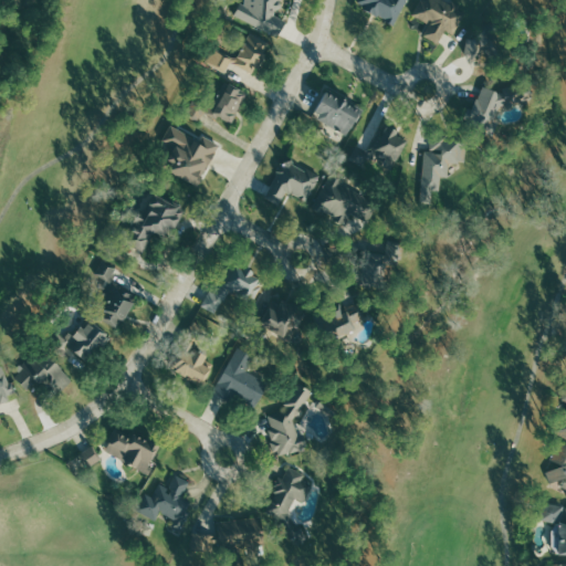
[(236,14),(274,35),(279,35),(286,20),(276,14),(282,4),(282,1),(282,0),(245,0),(245,3),(241,3),(236,14)]
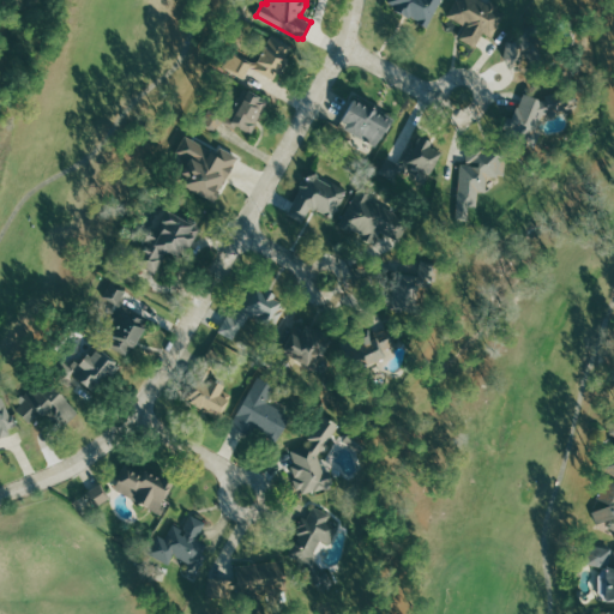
[(431,25),(441,0),(389,0),(386,6),(431,25)]
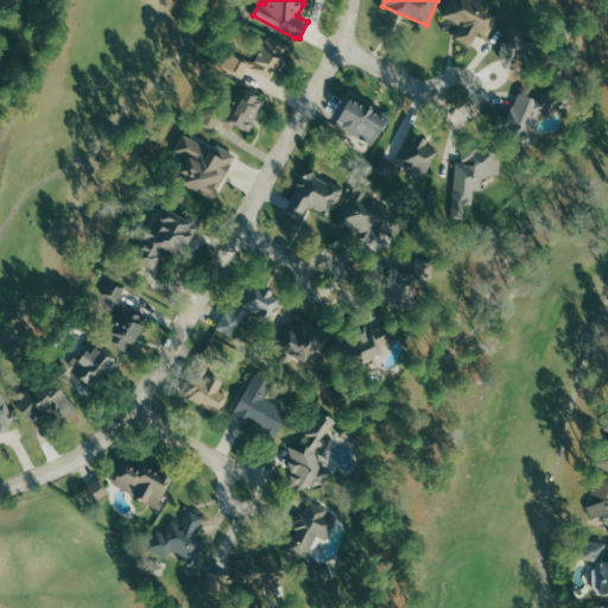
[(501,64),(521,67),(523,56),(532,57),(534,40),(505,37),(501,64)]
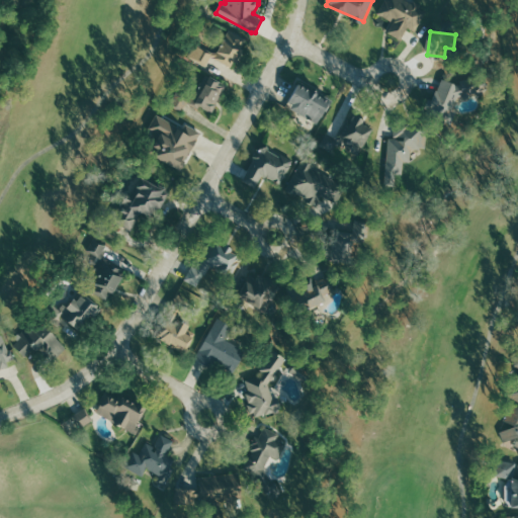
[(187,59),(208,67),(211,59),(233,67),(244,39),(227,32),(219,53),(193,44),(187,59)]
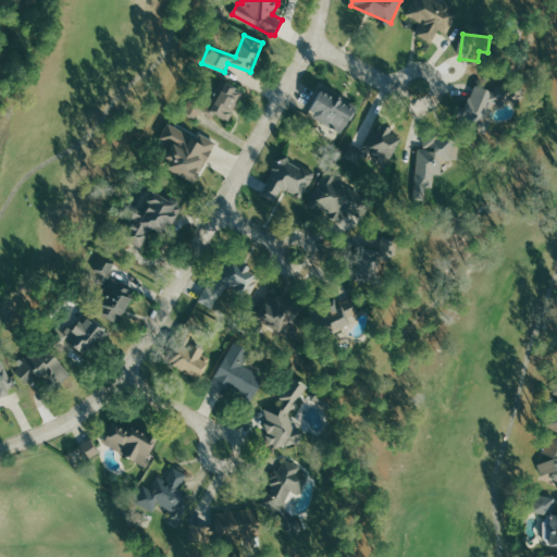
[(184,113),(198,119),(201,110),(231,121),(244,88),(225,82),(220,95),(208,90),(205,101),(190,96),(184,113)]
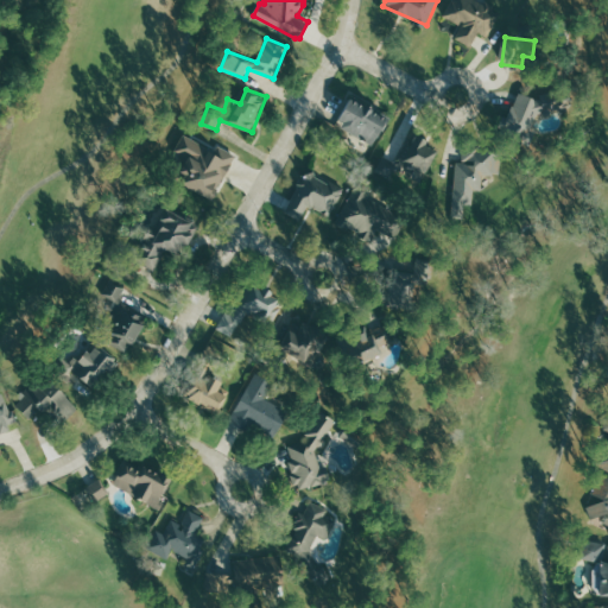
[(545,101),(520,93),(510,119),(534,128),(545,101)]
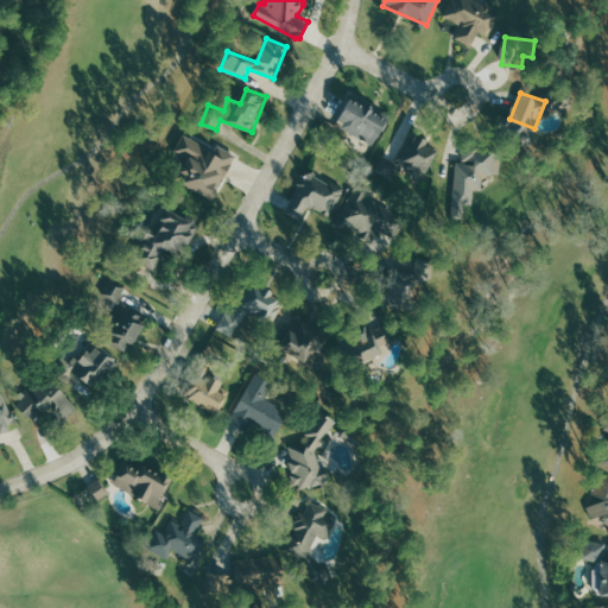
[(374,145),(388,118),(350,97),(336,124),(374,145)]
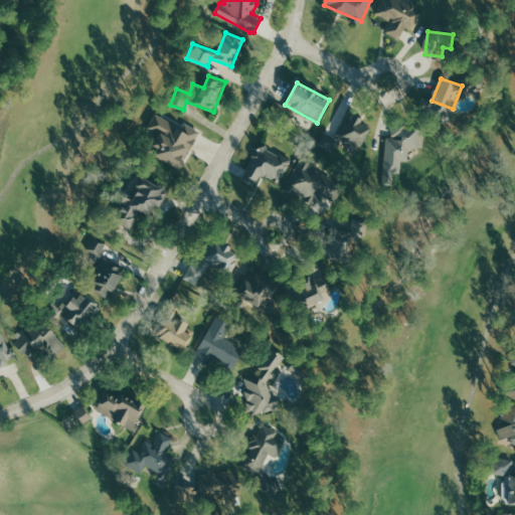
[(182,168),(200,131),(185,123),(183,127),(156,114),(149,128),(154,131),(144,150),(182,168)]
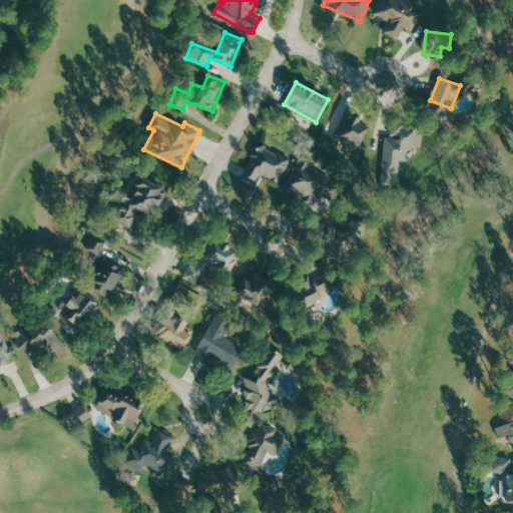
[(350,113),(334,140),(342,145),(344,141),(358,149),(372,126),(350,113)]
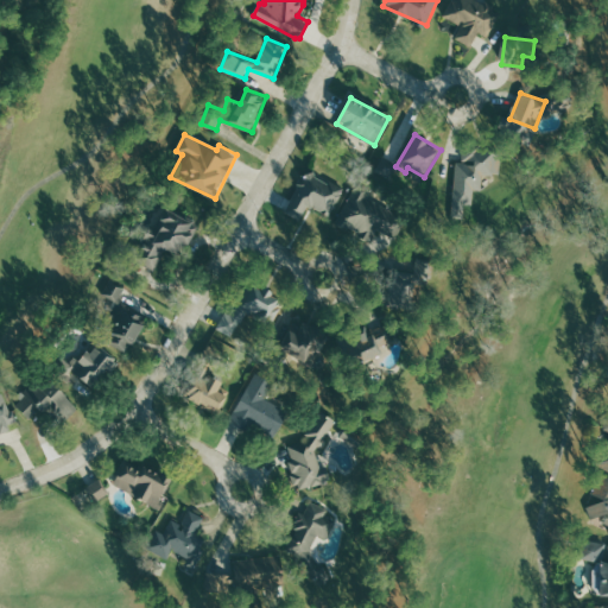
[(457,162),(455,204),(474,206),(475,189),(485,189),(486,179),(500,179),(502,150),(463,147),(463,162),(457,162)]
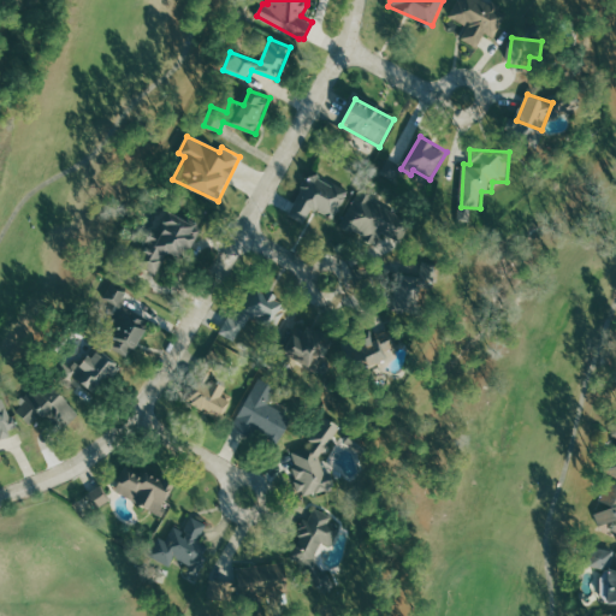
[(350,191),(311,172),(290,215),(306,223),(313,208),(336,219),(350,191)]
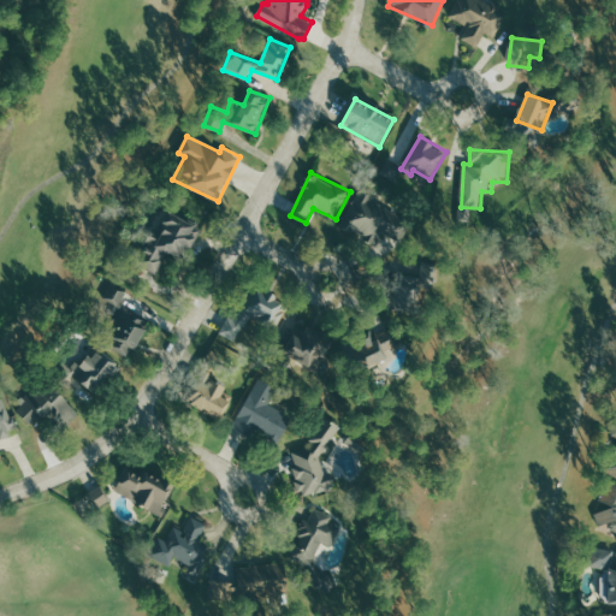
[(380,193),(362,184),(345,223),(377,236),(377,235),(392,241),(403,215),(375,202),(380,193)]
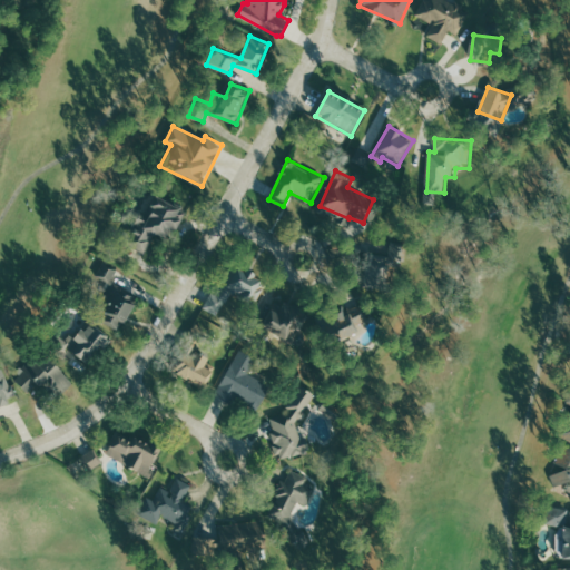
[(147,253),(156,234),(169,241),(185,208),(156,195),(146,215),(141,213),(126,244),(147,253)]
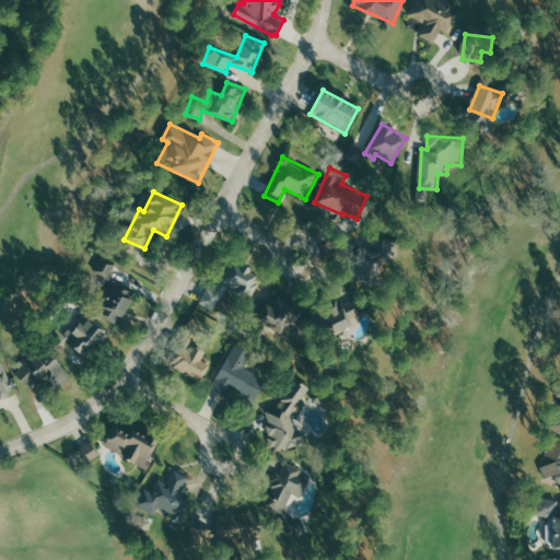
[(230,287),(253,298),(263,276),(226,258),(205,304),(218,311),(230,287)]
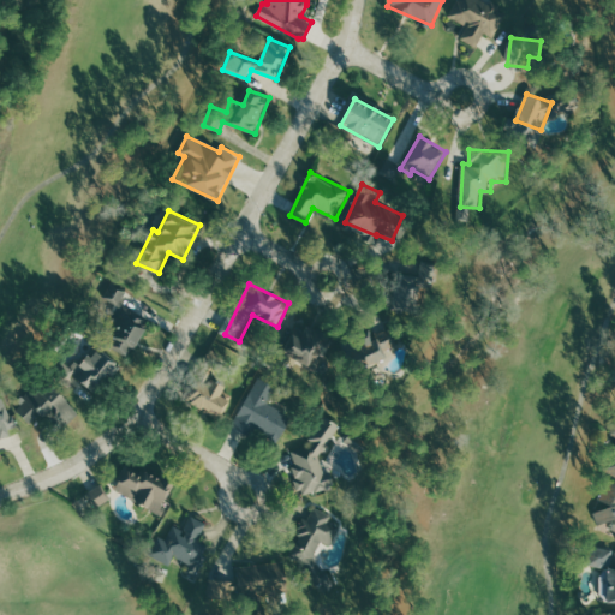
[(280,348),(315,369),(333,339),(298,318),(280,348)]
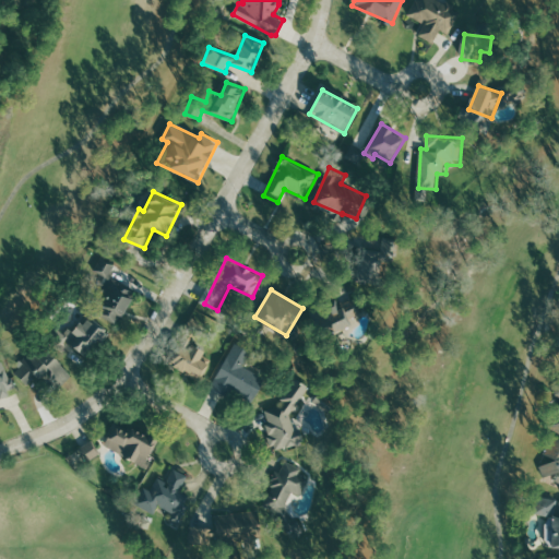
[(352,325),(349,320),(360,316),(355,299),(340,305),(339,301),(316,310),(324,335),(352,325)]
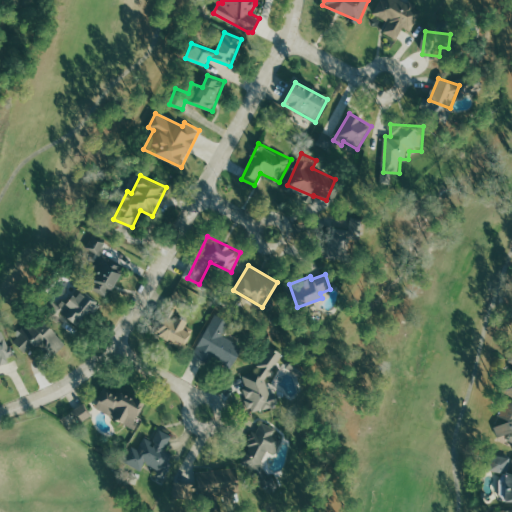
[(49,304),(79,328),(99,302),(80,287),(64,308),(52,299),(49,304)]
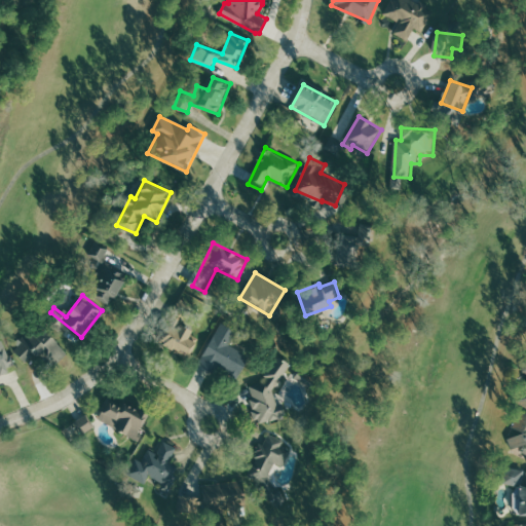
[(193,329),(174,323),(165,347),(191,355),(196,341),(189,339),(193,329)]
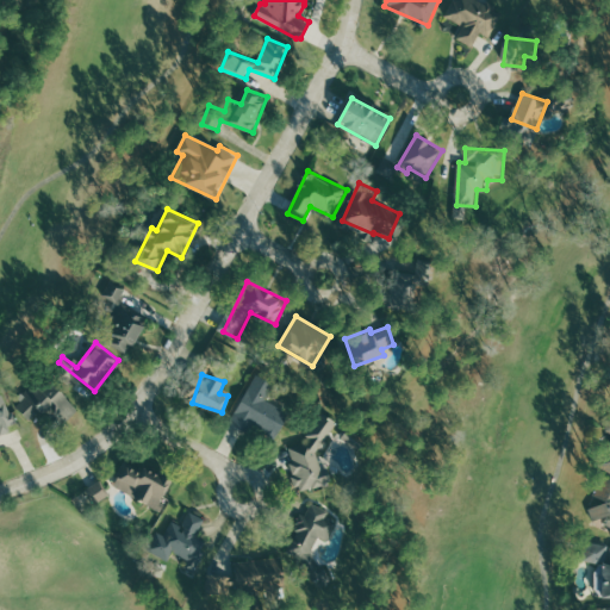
[(267,400),(274,384),(255,374),(231,424),(247,431),(250,424),(278,439),(291,412),(267,400)]
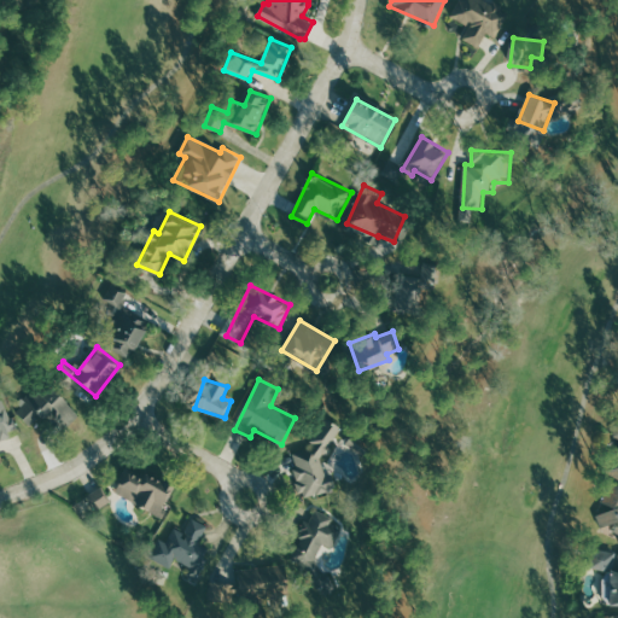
[(39,433),(57,418),(66,429),(80,417),(47,380),(16,408),(39,433)]
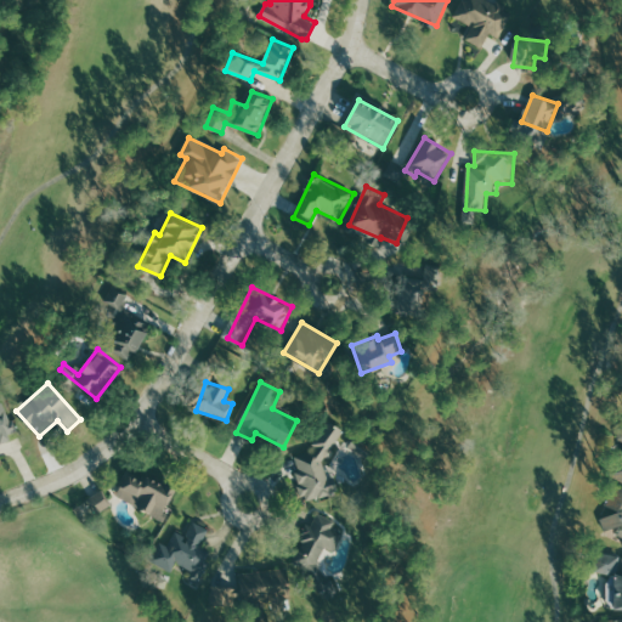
[(0,442),(17,437),(6,402),(0,403),(0,442)]
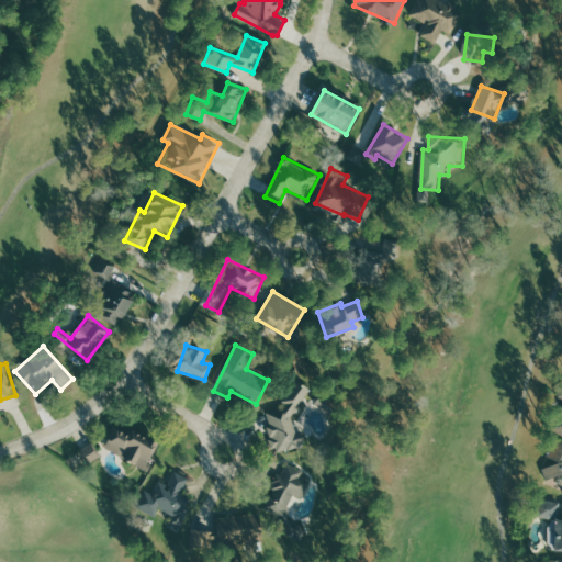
[(312,389),(298,380),(278,409),(267,411),(269,426),(269,427),(272,447),(279,451),(307,447),(305,435),(296,429),(293,415),(303,414),(302,405),(312,389)]
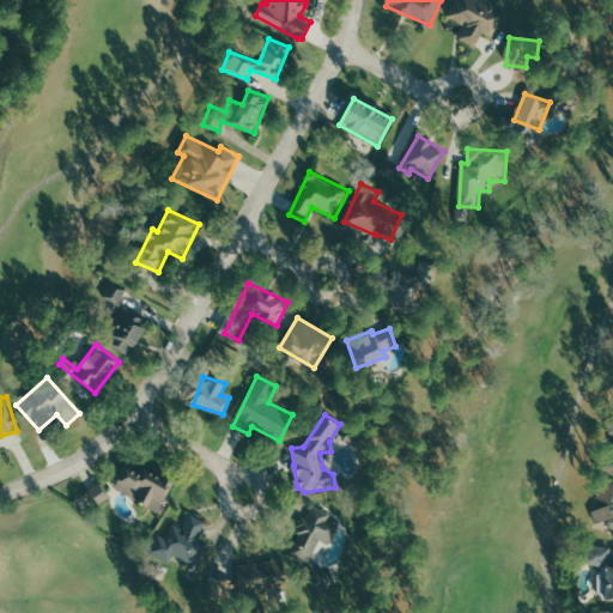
[(612,425),(610,432),(612,435),(612,445),(601,467),(612,474),(612,425)]
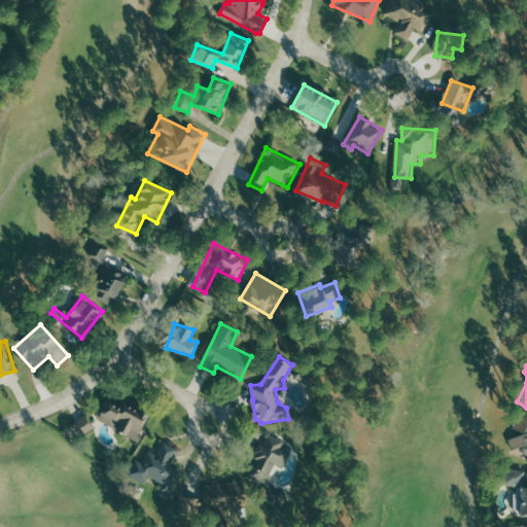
[(99,420),(137,440),(150,416),(112,395),(99,420)]
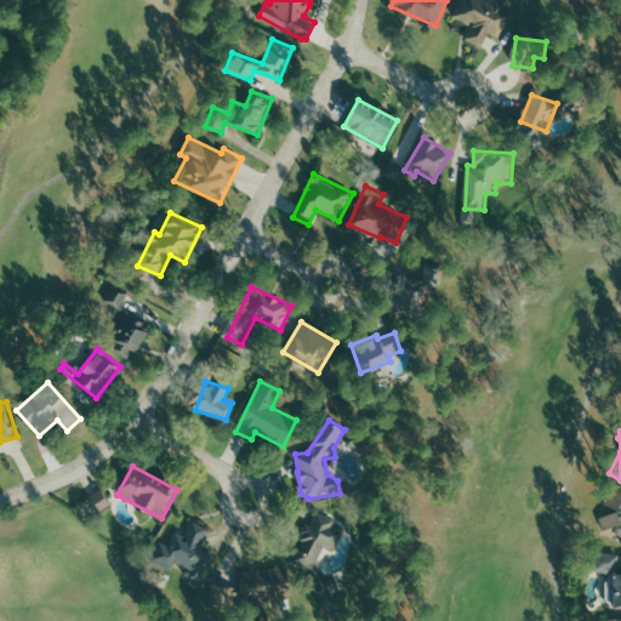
[(620,486),(615,484),(598,522),(619,531),(616,537),(620,540),(620,486)]
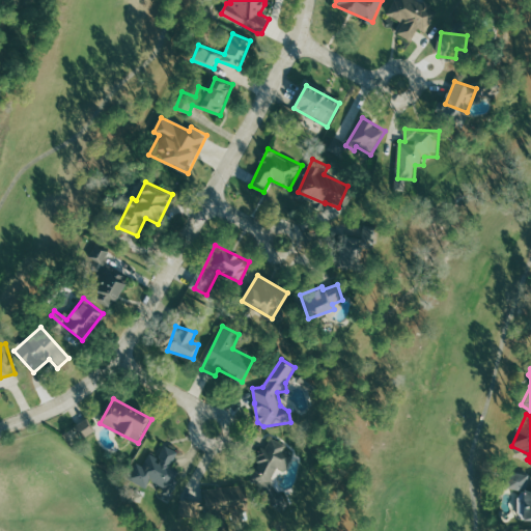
[(76,425),(83,439),(95,432),(88,419),(76,425)]
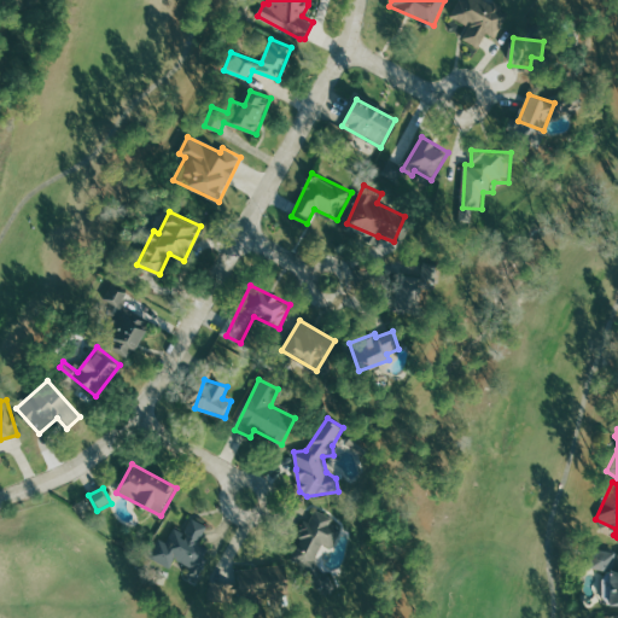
[(342,529),(332,524),(334,517),(315,509),(312,522),(307,520),(289,565),(320,577),(325,565),(316,561),(322,544),(334,549),(342,529)]
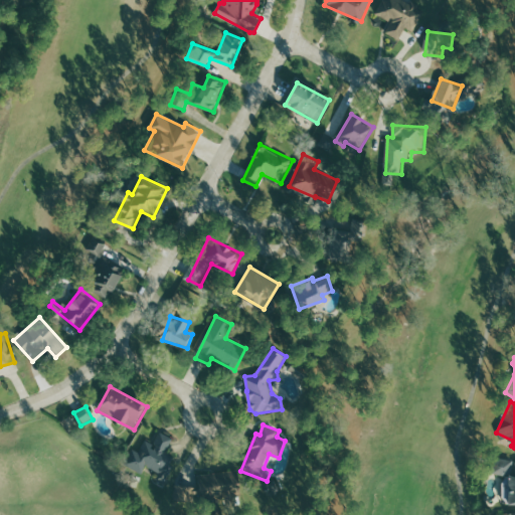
[(163,484),(177,458),(166,452),(173,438),(158,431),(152,443),(146,439),(139,452),(132,448),(123,464),(143,474),(147,466),(159,473),(156,480),(163,484)]
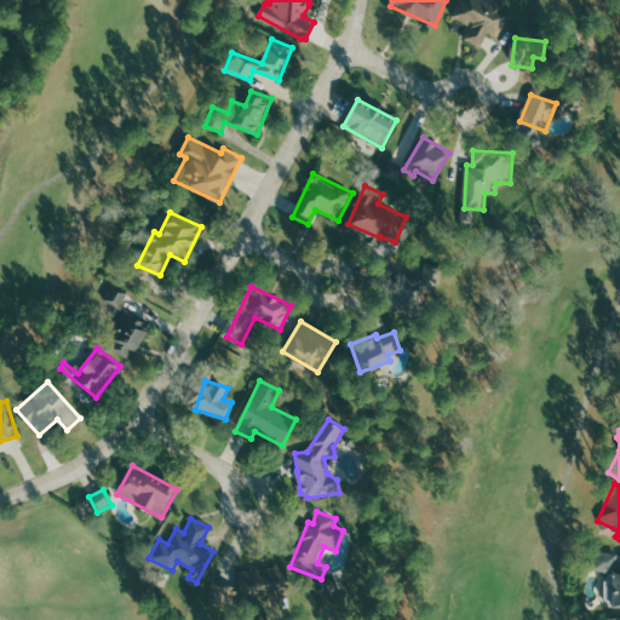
[(619,608),(619,555),(595,556),(596,572),(607,572),(608,609),(619,608)]
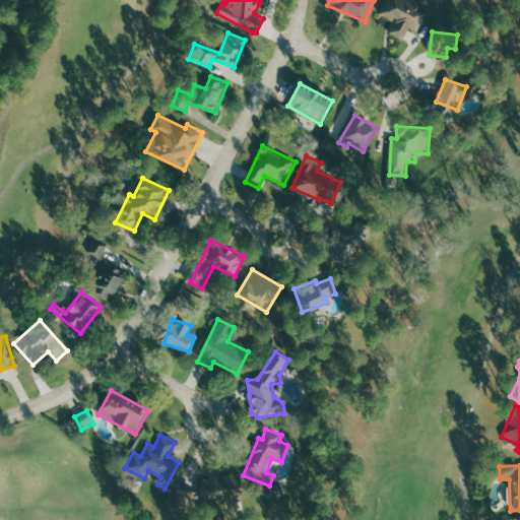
[(244,500),(241,474),(200,479),(201,491),(179,493),(181,508),(244,500)]
